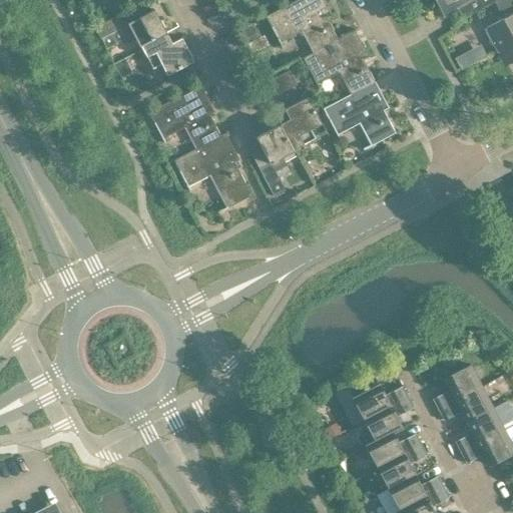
[(323,0),(297,0),(266,16),(280,43),(302,31),(314,53),(339,40),(338,40),(327,18),(332,15),(323,0)]
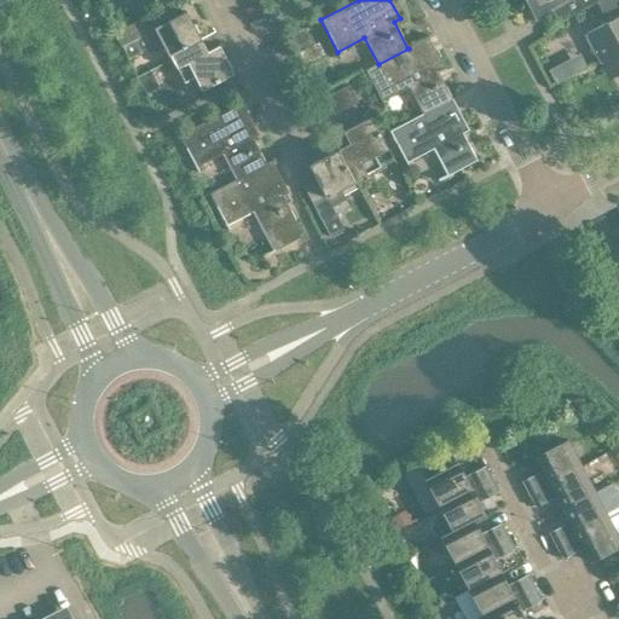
[(530,0),(538,16),(551,10),(559,23),(599,3),(596,0),(530,0)]
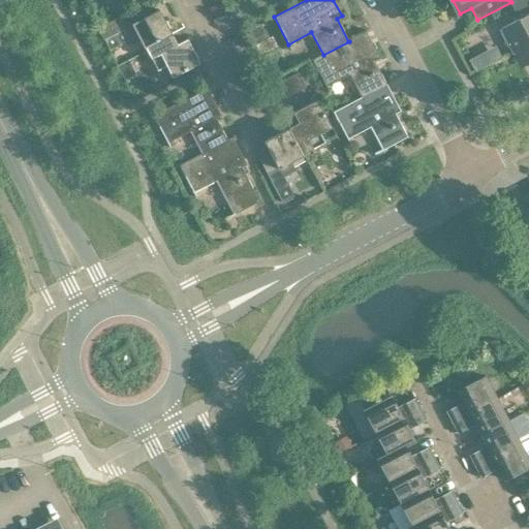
[(516,12),(528,5),(528,13),(499,30),(511,54),(522,49),(528,60),(528,59),(528,2),(528,3),(527,0),(516,0),(510,3),(516,12)]
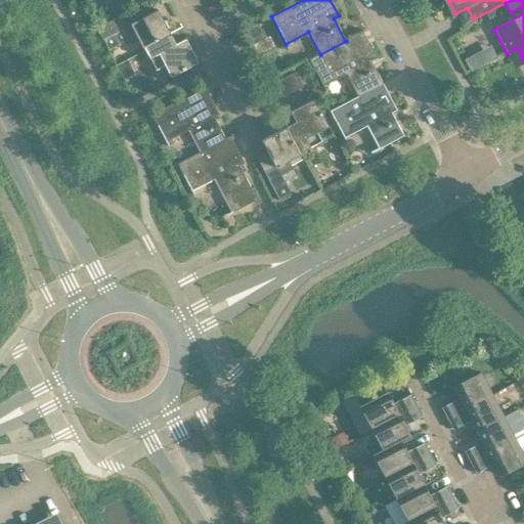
[(144,46),(171,33),(159,10),(132,24),(127,12),(98,28),(104,39),(123,29),(129,41),(138,37),(143,47),(145,47),(144,46)]
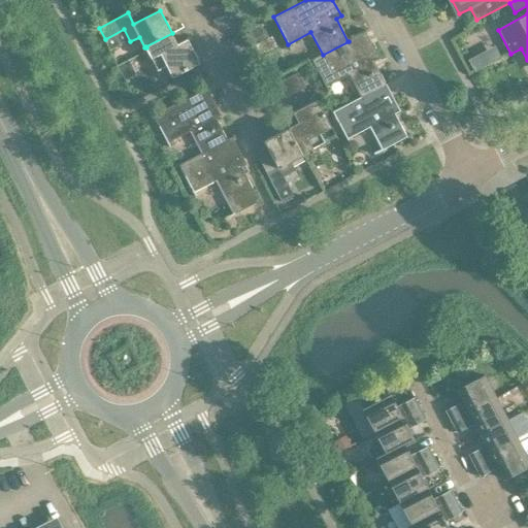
[(266,39),(260,28),(249,34),(260,56),(277,46),(271,36),(266,39)]
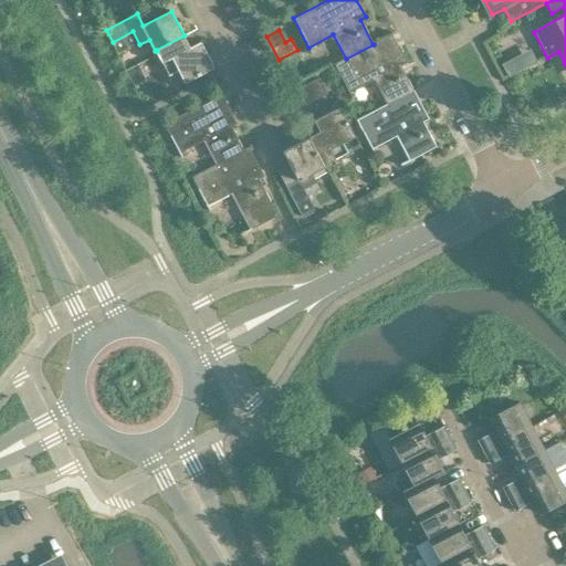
[(346,59),(334,64),(349,94),(374,81),(387,104),(387,105),(413,91),(401,66),(407,63),(391,34),(373,44),(374,44),(346,59)]
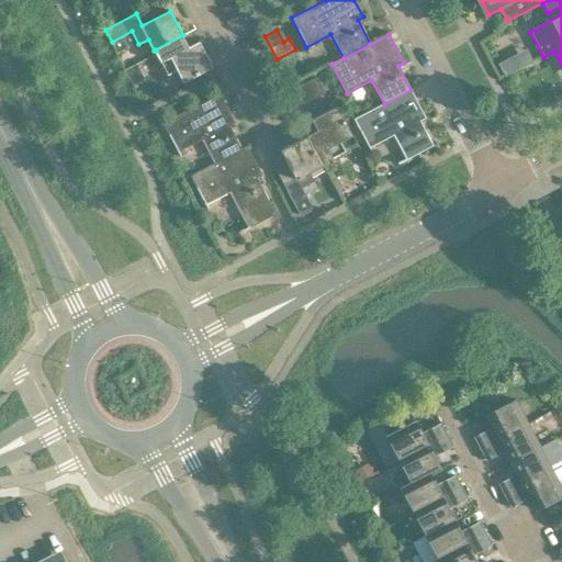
[(189,47),(183,35),(155,49),(156,51),(168,76),(178,70),(184,82),(213,67),(200,42),(189,47)]
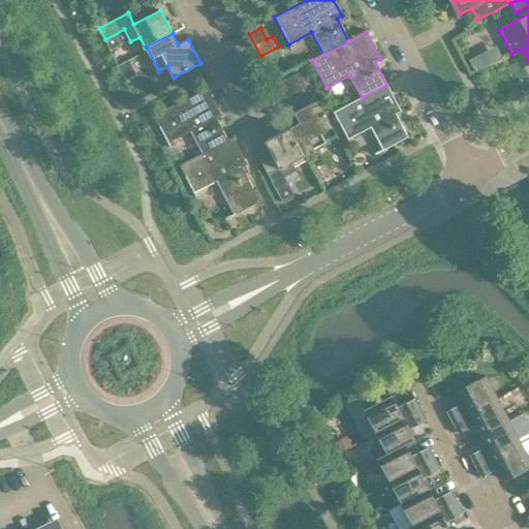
[(279,84),(286,97),(305,87),(298,73),(279,84)]
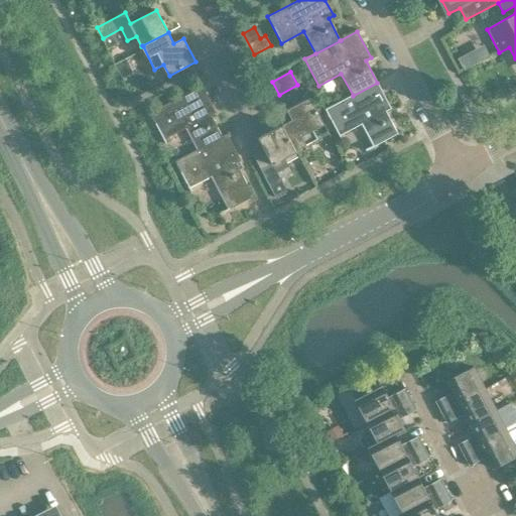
[(353,96),(353,95),(325,110),(339,136),(362,124),(374,146),(398,134),(386,111),(391,109),(377,83),(353,96)]
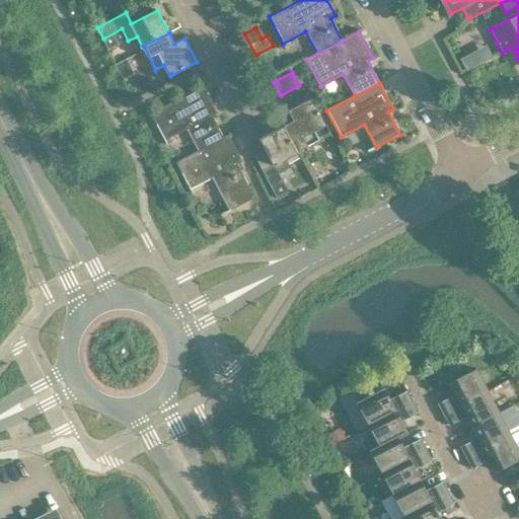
[(217,113),(203,86),(150,114),(164,140),(188,128),(199,151),(223,138),(212,116),(217,113)]
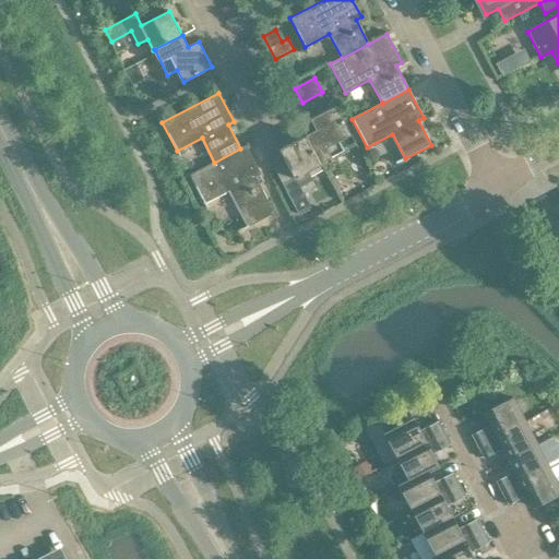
[(316,130),(304,137),(318,165),(319,165),(344,152),(339,142),(352,135),(335,106),(310,119),(316,130)]
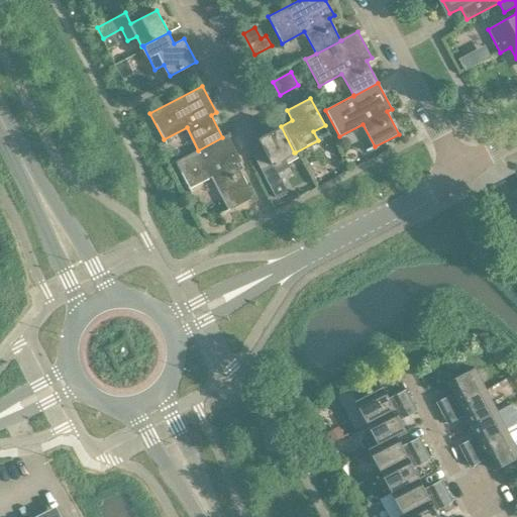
[(294,152),(281,126),(259,138),(272,164),(261,170),(276,198),(288,192),(278,174),(290,168),(286,159),(295,153),(295,152),(294,152)]
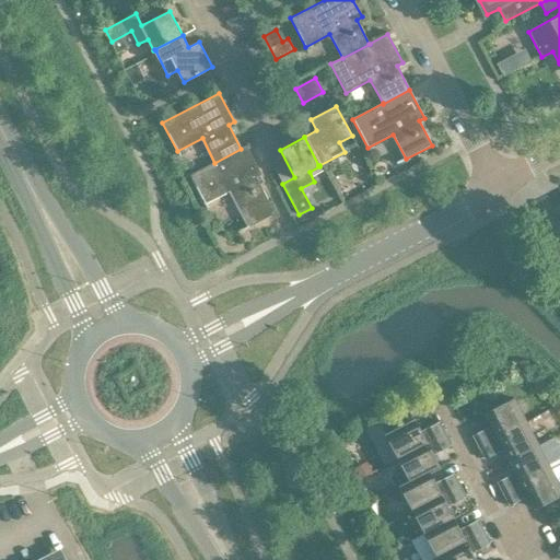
[(214,163),(190,175),(205,203),(230,190),(248,228),(275,213),(256,177),(261,174),(246,146),(241,149),(214,163)]
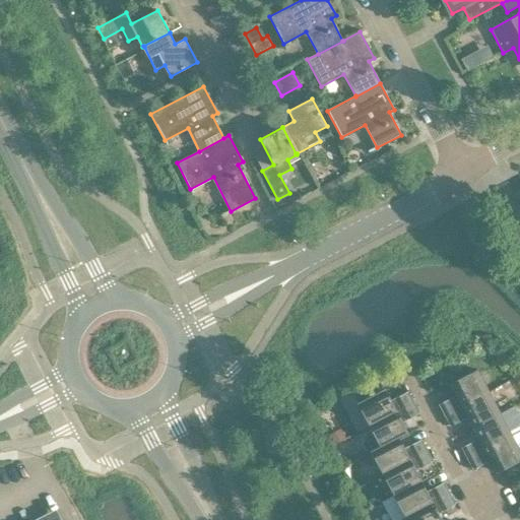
[(489,391),(479,375),(477,370),(450,384),(456,395),(439,404),(444,414),(489,391)]
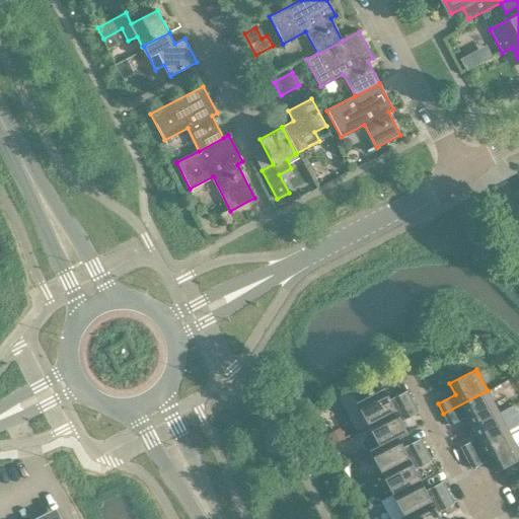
[(383,388),(357,402),(368,424),(413,400),(408,390),(389,399),(383,388)]
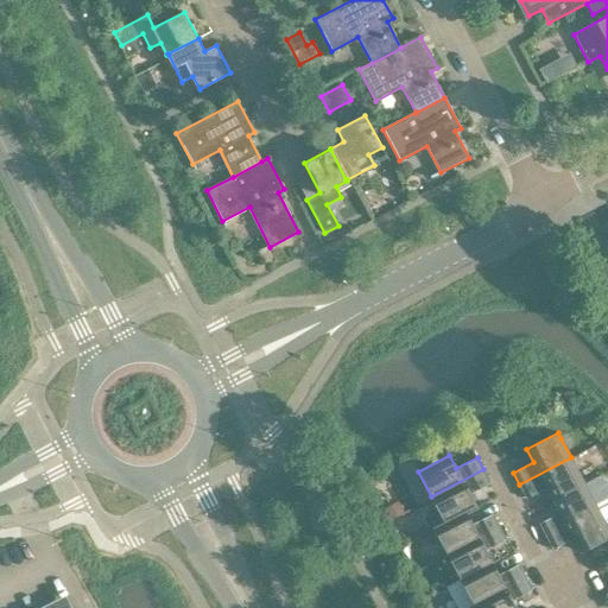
[(584,483),(571,457),(519,485),(526,498),(546,487),(553,500),(584,483)]
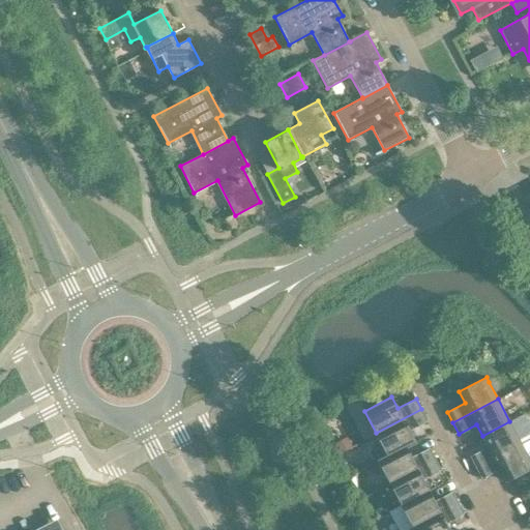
[(376,433),(387,454),(388,455),(406,445),(406,446),(415,442),(409,430),(418,425),(428,421),(421,409),(376,433)]
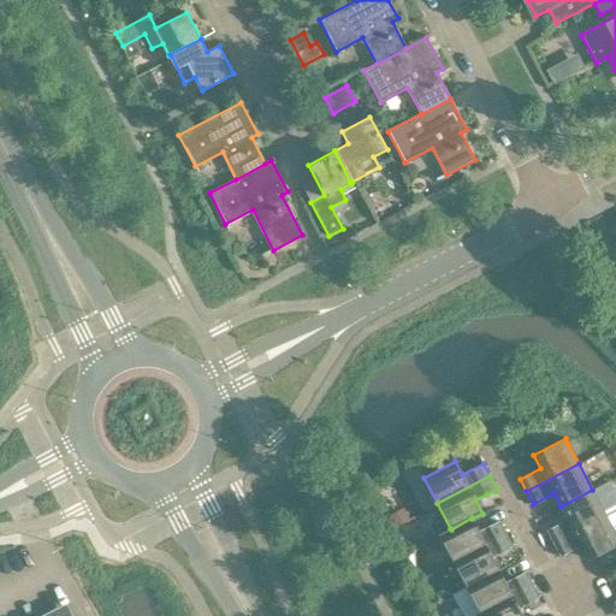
[(592,490),(561,507),(567,520),(546,531),(554,543),(605,515),(592,490)]
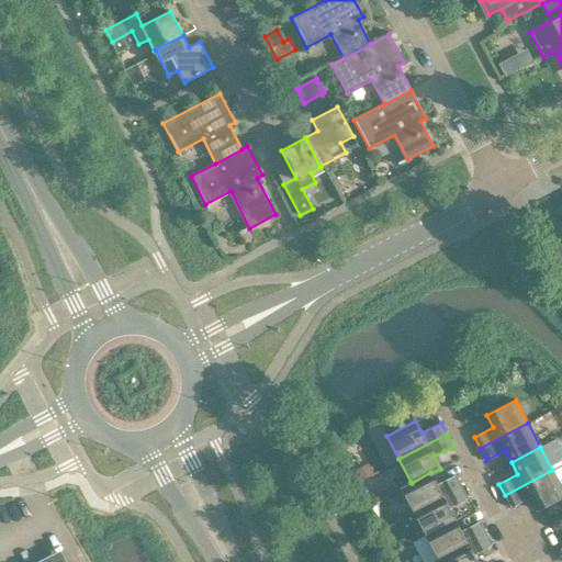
[(368,461),(355,469),(361,480),(374,473),(368,461)]
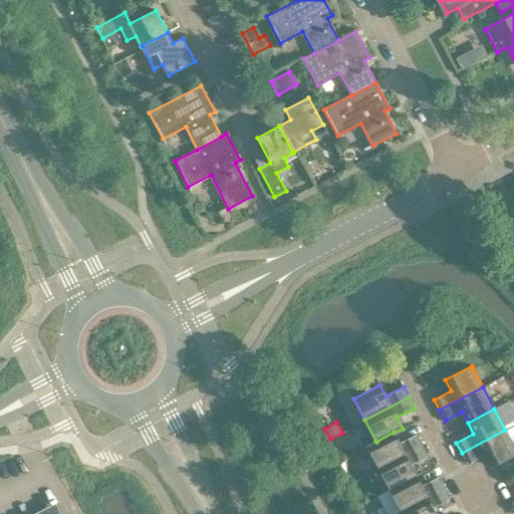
[(513,446),(505,430),(462,453),(467,464),(485,455),(491,466),(513,454),(513,446)]
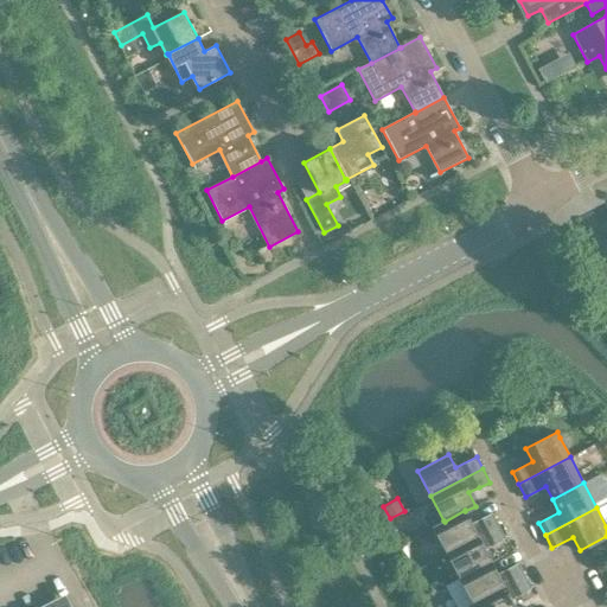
[(445,522),(443,521),(433,525),(446,551),(498,525),(492,512),(471,523),(465,511),(465,510),(445,522)]
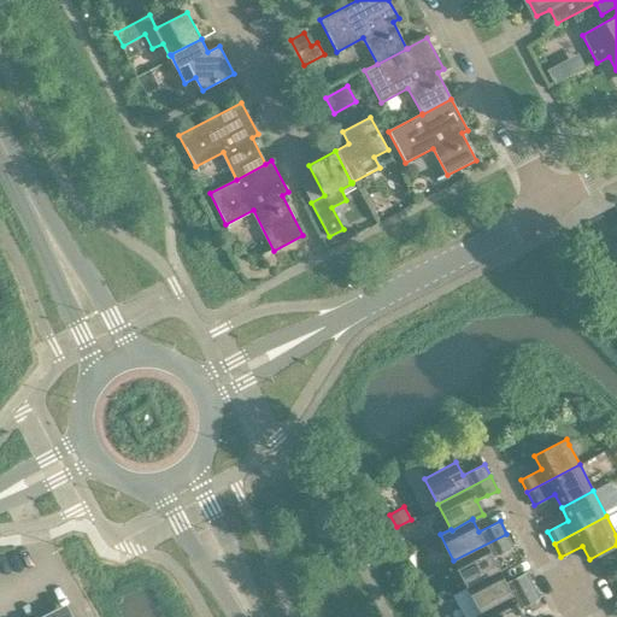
[(506,534),(453,560),(466,587),(499,570),(492,558),(513,547),(506,534)]
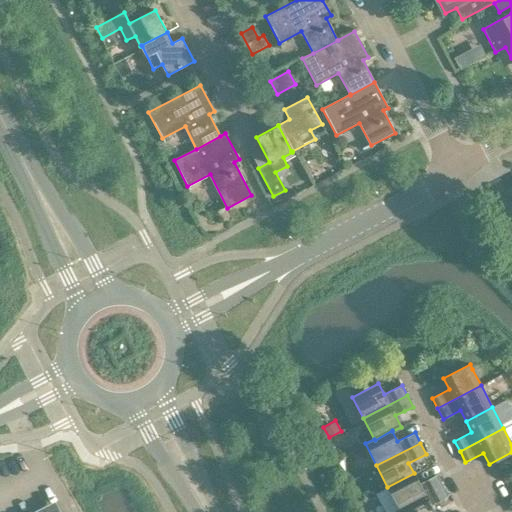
[(419,484),(414,473),(387,487),(399,509),(443,486),(437,475),(419,484)]
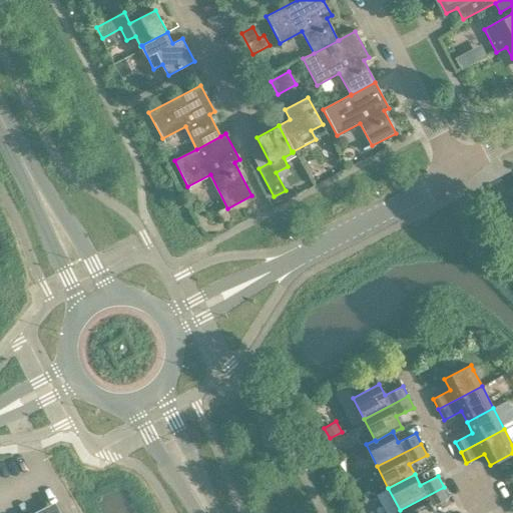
[(444,487),(400,510),(401,512),(434,512),(431,506),(449,497),(444,487)]
